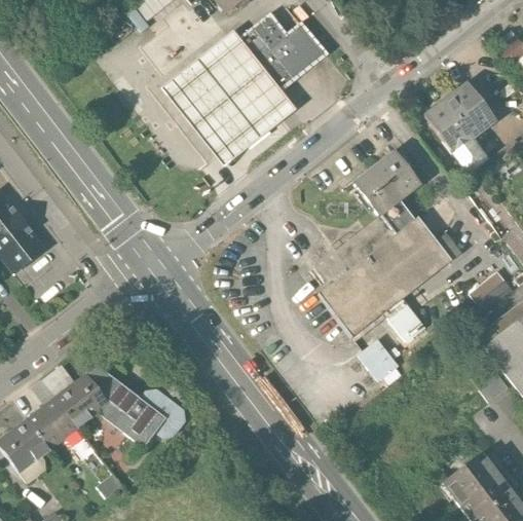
[(138,0),(133,4),(135,6),(146,21),(173,0),(138,0)]
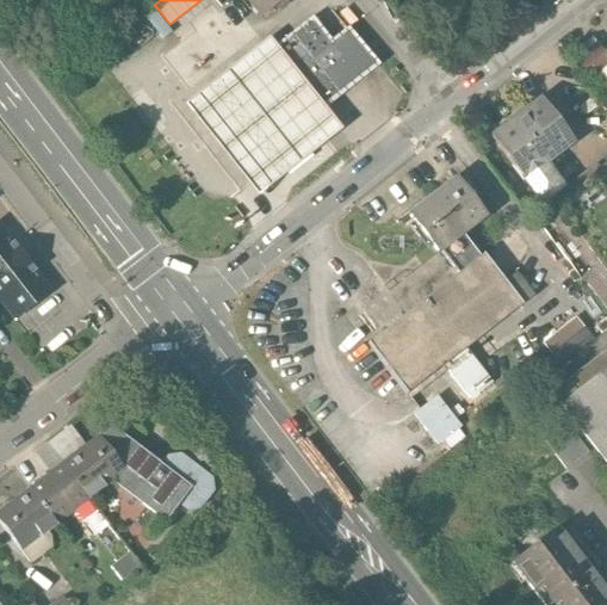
[(252,0),(264,14),(282,0),(252,0)]
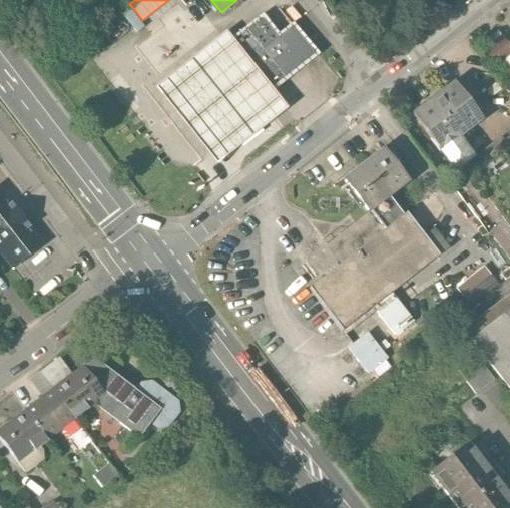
[(142,20),(131,6),(124,11),(139,30),(145,24),(142,20)]
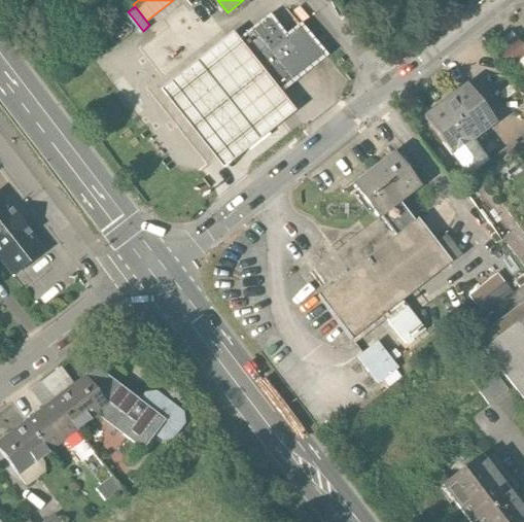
[(303,21),(288,32),(273,11),(238,38),(280,93),(330,53),(303,21)]
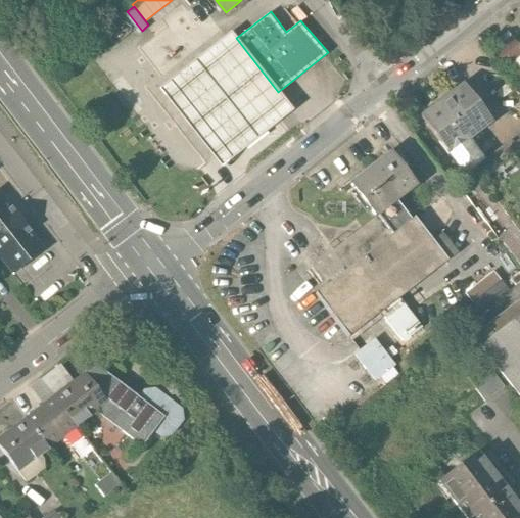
[(295,108),(234,30),(160,87),(223,166),(295,108)]
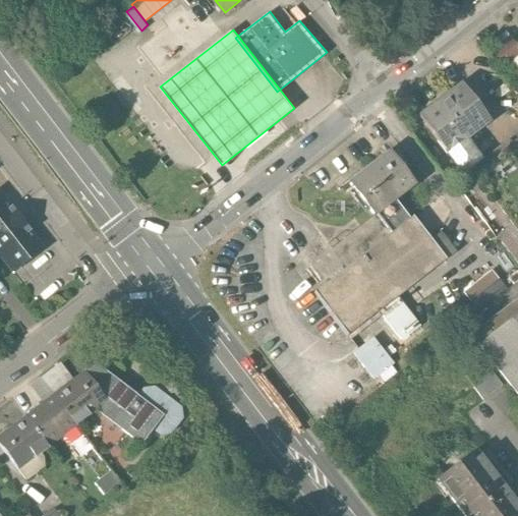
[(517,45),(511,37),(493,52),(504,66),(517,55),(517,45)]
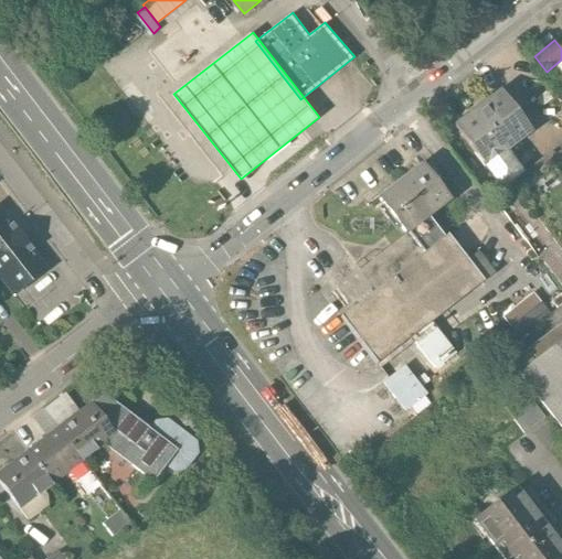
[(502,89),(458,125),(488,163),(508,148),(533,128),(502,89)]
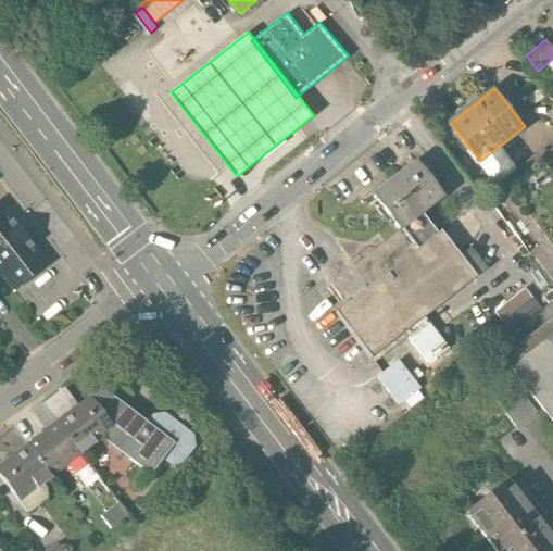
[(488,193),(552,279),(552,143),(537,157),(540,161),(552,177),(552,250),(505,188),(501,183),(499,185),(488,193)]
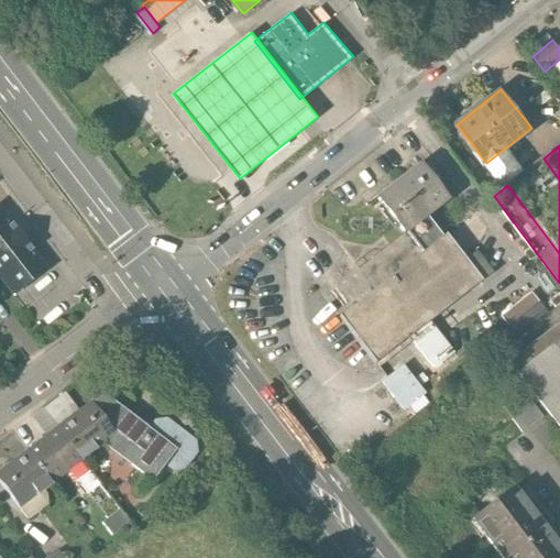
[(486,163),(505,187),(507,185),(525,171),(506,148),(486,163)]
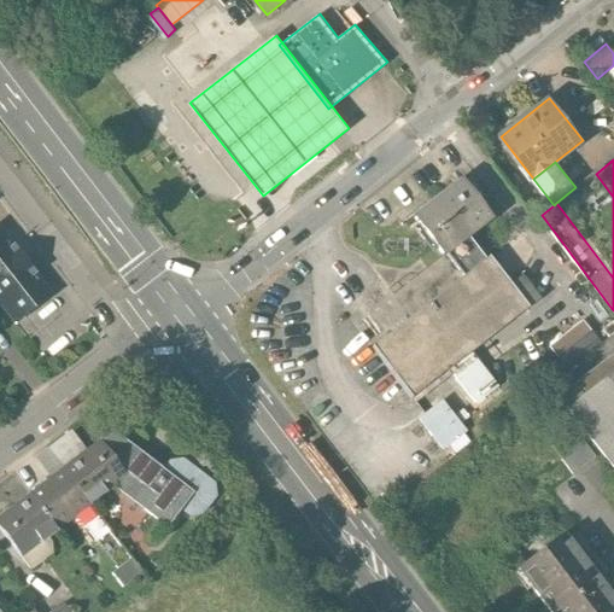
[(556,203),(561,209),(600,179),(596,174),(576,187),(556,203)]
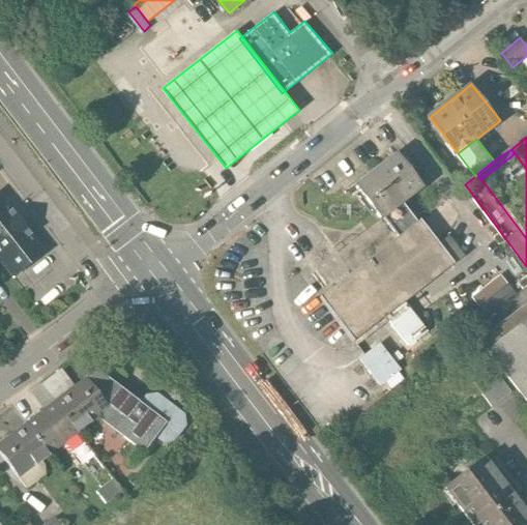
[(398,152),(357,183),(377,209),(383,217),(386,215),(406,200),(425,186),(398,152)]
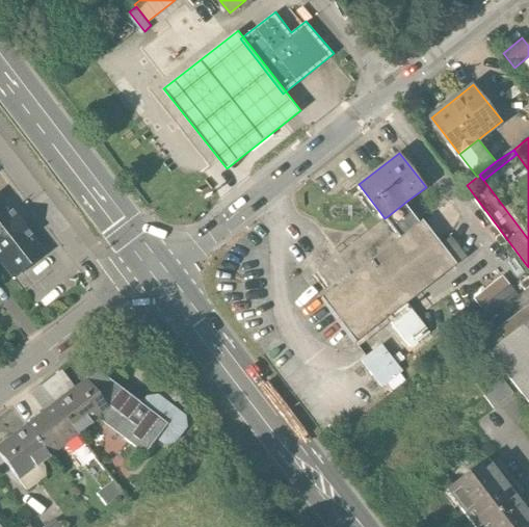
[(46,251),(0,191),(0,253),(17,274),(46,251)]
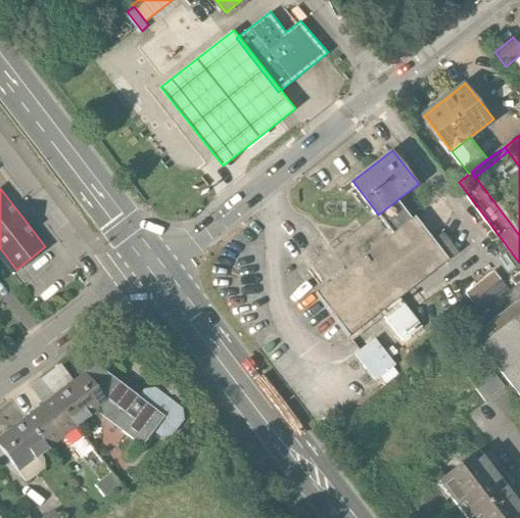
[(400,197),(381,213),(394,233),(416,218),(400,197)]
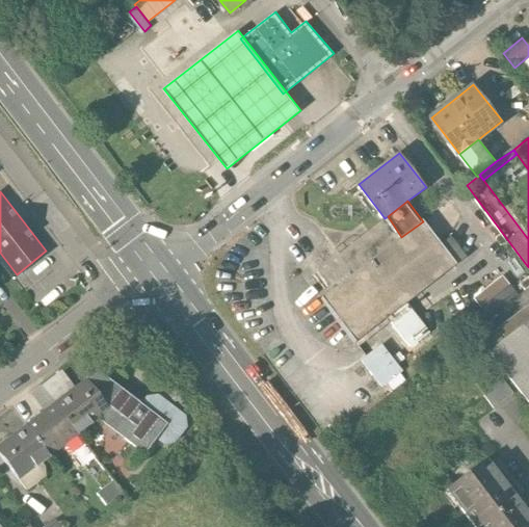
[(401,237),(320,298),(356,346),(459,269),(456,265),(442,245),(423,221),(401,237)]
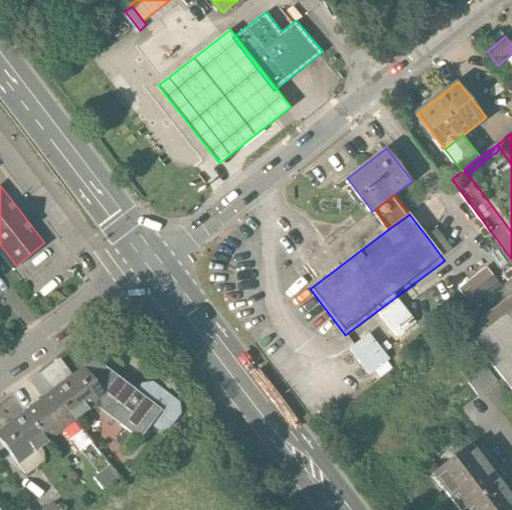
[(438,230),(428,237),(442,257),(452,248),(438,230)]
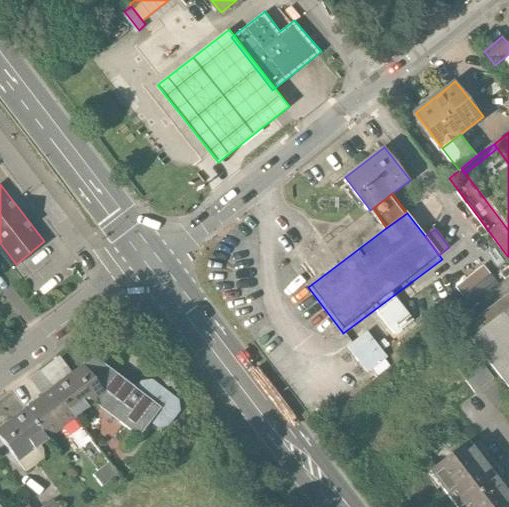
[(498,284),(484,266),(457,286),(471,304),(498,284)]
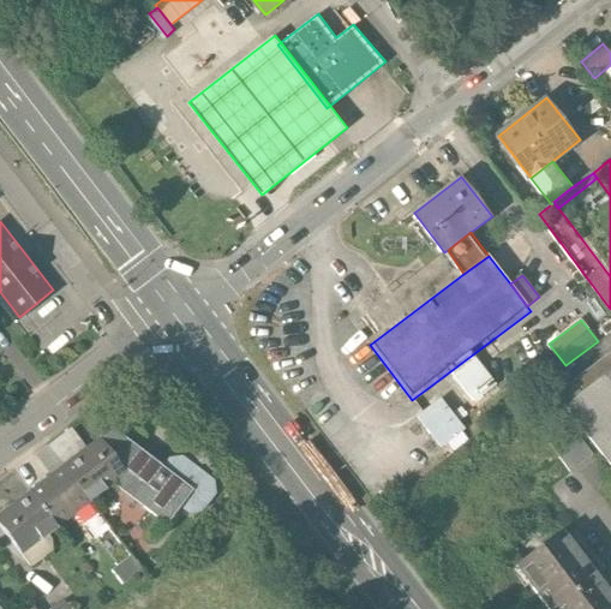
[(598,452),(610,469),(610,359),(558,400),(576,423),(598,452)]
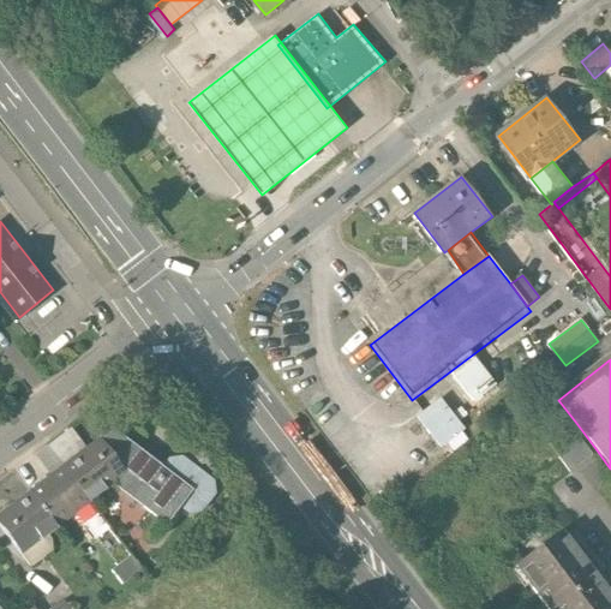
[(469,425),(444,393),(418,415),(443,445),(469,425)]
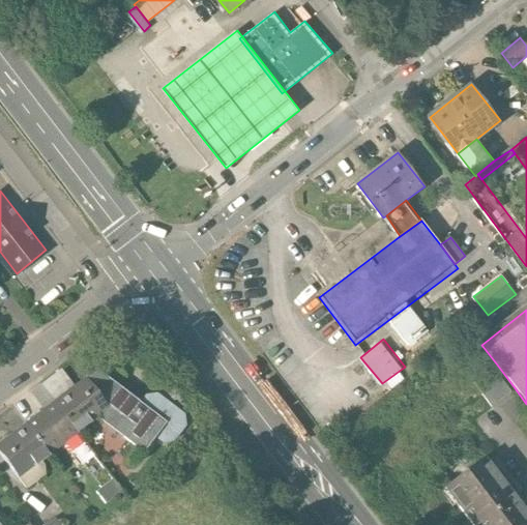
[(516,389),(497,365),(480,378),(499,402),(516,389)]
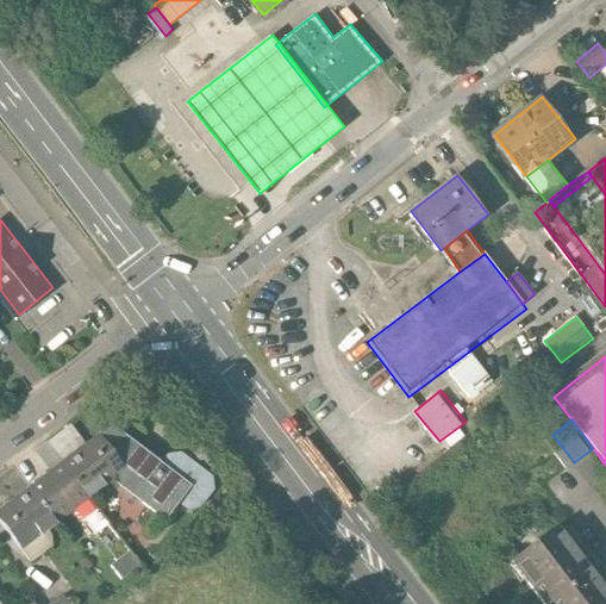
[(89,442),(73,421),(50,439),(66,460),(89,442)]
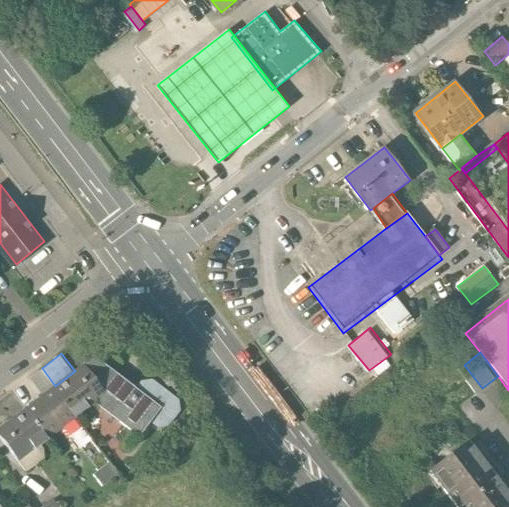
[(154,379),(144,381),(139,387),(100,358),(87,367),(107,393),(105,394),(128,410),(121,419),(141,434),(153,418),(160,424),(170,422),(181,409),(180,399),(154,379)]
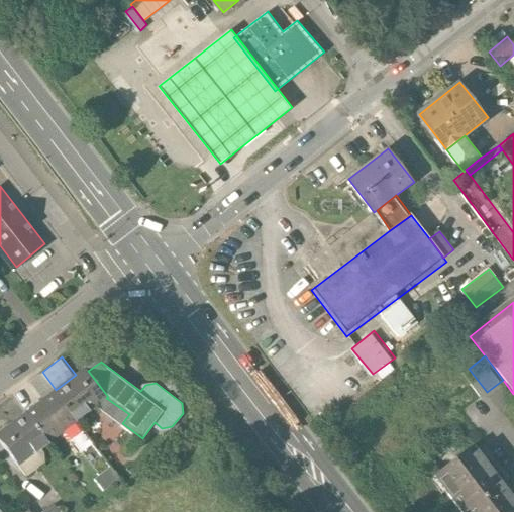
[(88,371),(85,368),(76,375),(56,390),(61,396),(79,419),(106,398),(108,397),(88,371)]
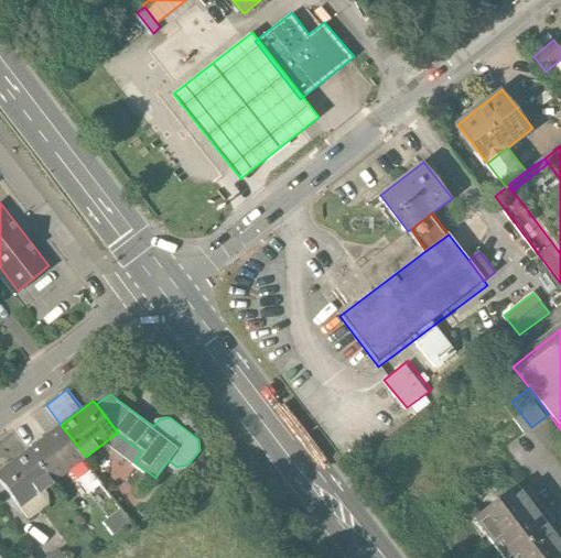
[(61,425),(46,405),(35,413),(51,433),(61,425)]
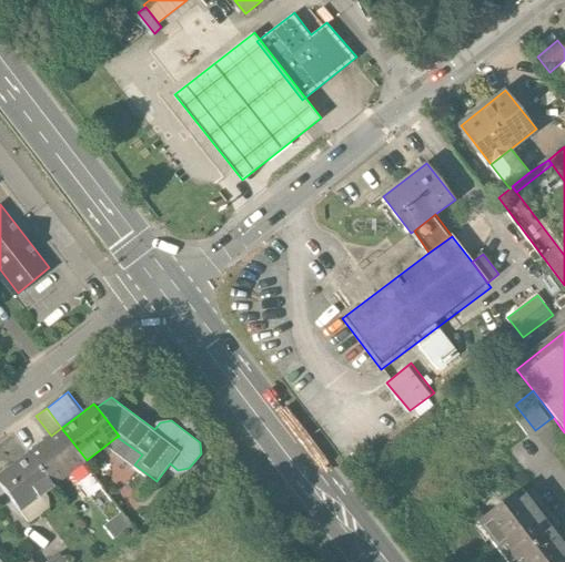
[(87,460),(67,435),(61,428),(51,436),(30,452),(54,484),(87,460)]
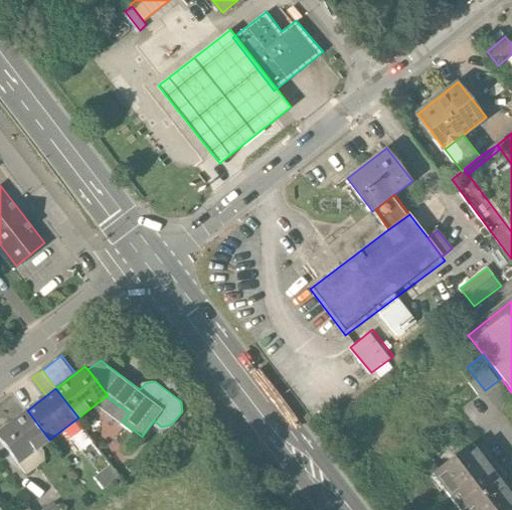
[(49,440),(27,410),(0,431),(0,436),(20,462),(49,440)]
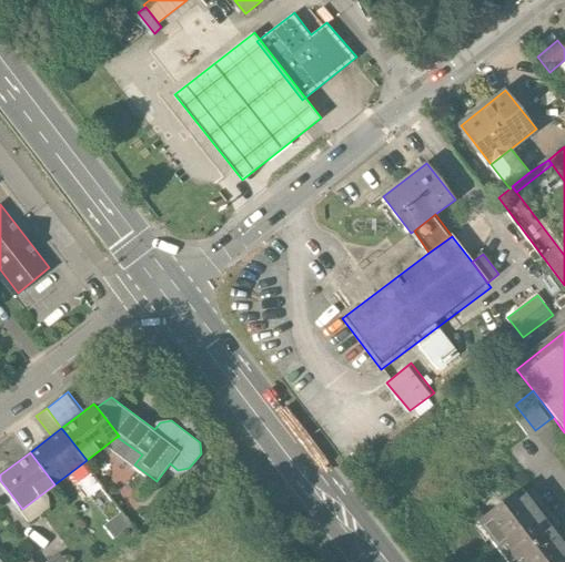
[(132,523),(103,486),(92,496),(111,520),(106,524),(114,537),(132,523)]
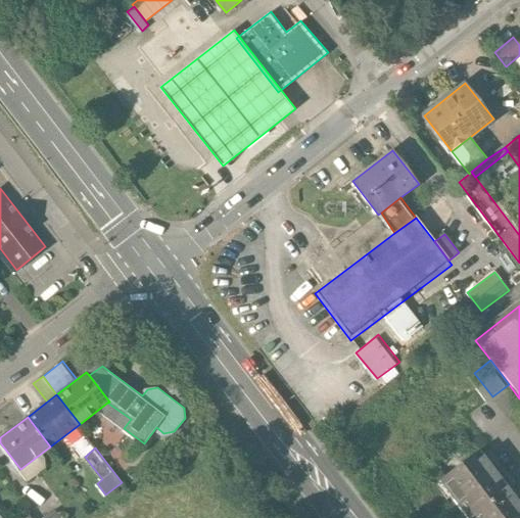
[(519,499),(481,448),(435,482),(463,517),(515,517),(519,514),(519,499)]
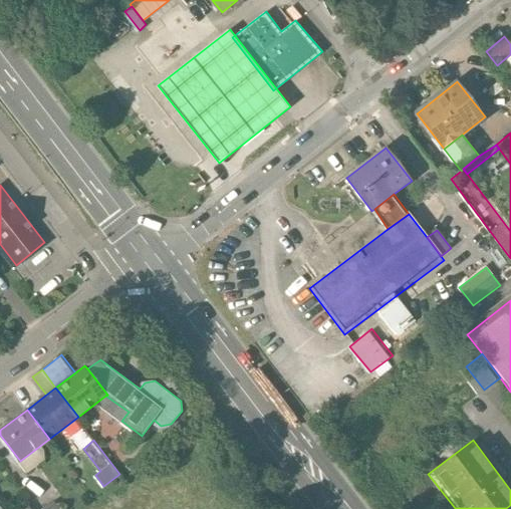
[(73,508),(66,498),(58,503),(61,508),(73,508)]
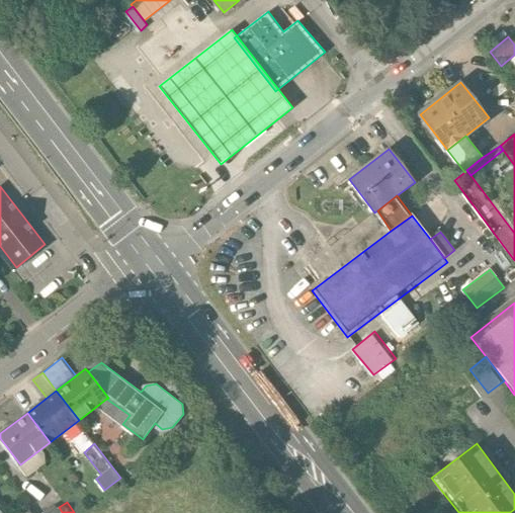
[(57,503),(45,511),(46,512),(62,512),(59,507),(57,503)]
